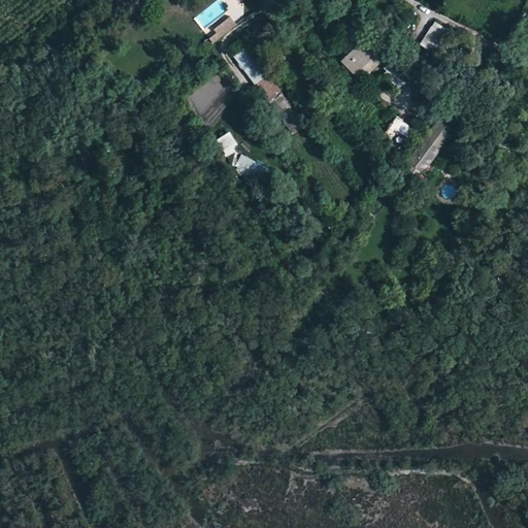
[(353,0),(367,10),(373,0),(353,0)]
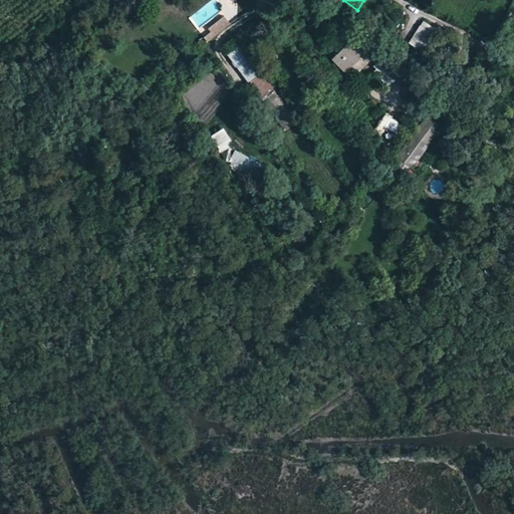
[(336,8),(327,18),(339,29),(348,20),(336,8)]
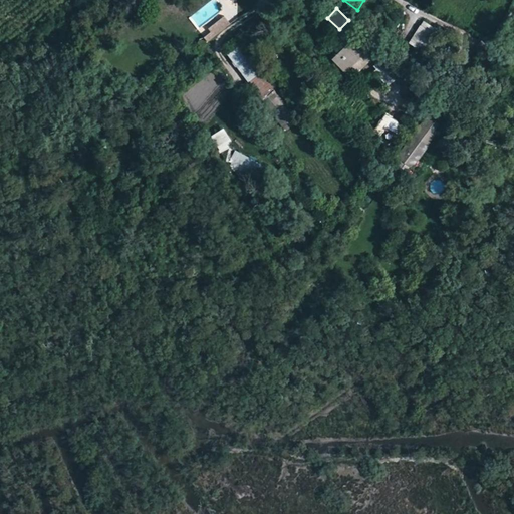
[(204,36),(207,41),(230,24),(224,16),(209,27),(211,30),(204,36)]
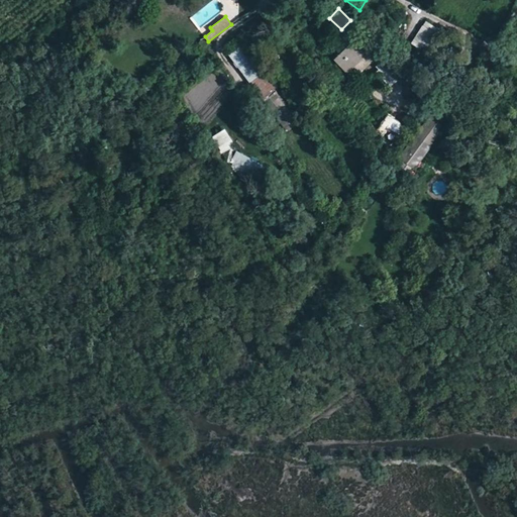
[(413,42),(434,55),(445,33),(424,21),(413,42)]
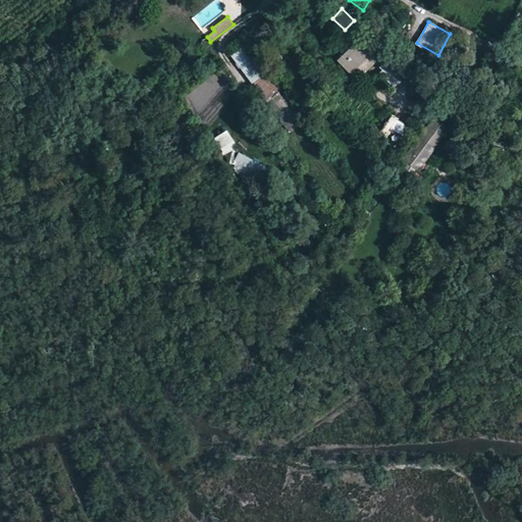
[(354,34),(345,43),(351,48),(345,54),(355,64),(371,49),(361,38),(360,39),(354,34)]
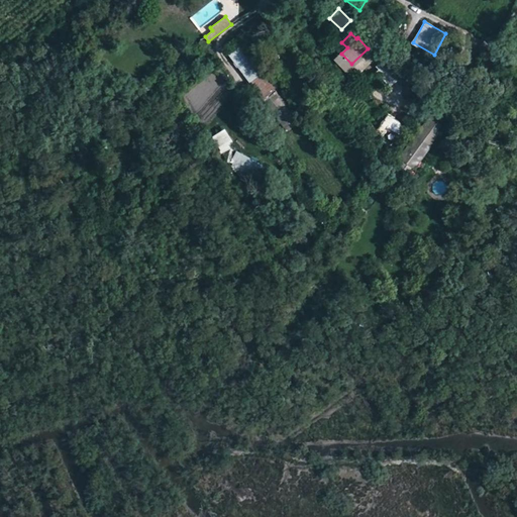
[(230,52),(247,83),(265,73),(247,42),(230,52)]
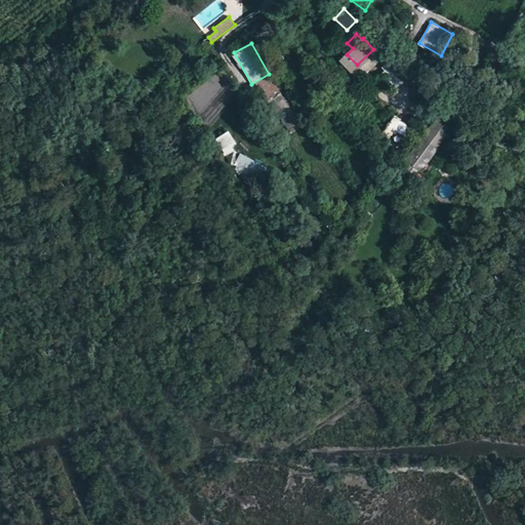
[(395,86),(403,81),(391,62),(382,67),(395,86)]
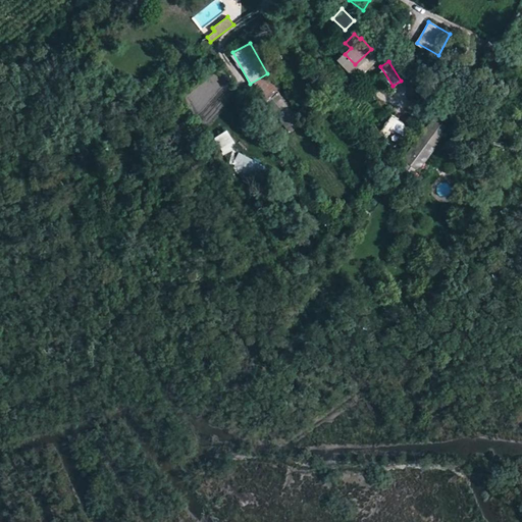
[(255,85),(267,100),(279,90),(266,74),(255,85)]
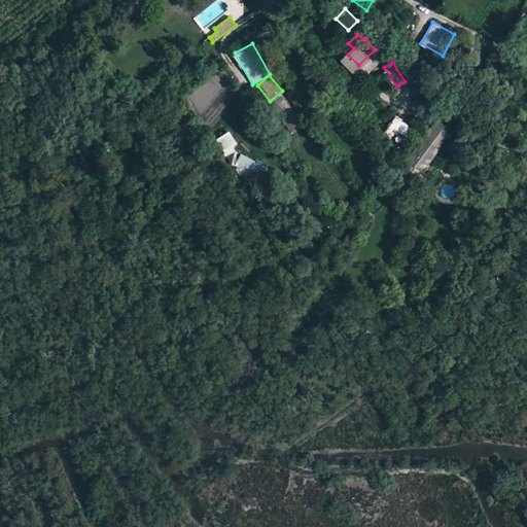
[(352,79),(344,89),(352,98),(361,89),(352,79)]
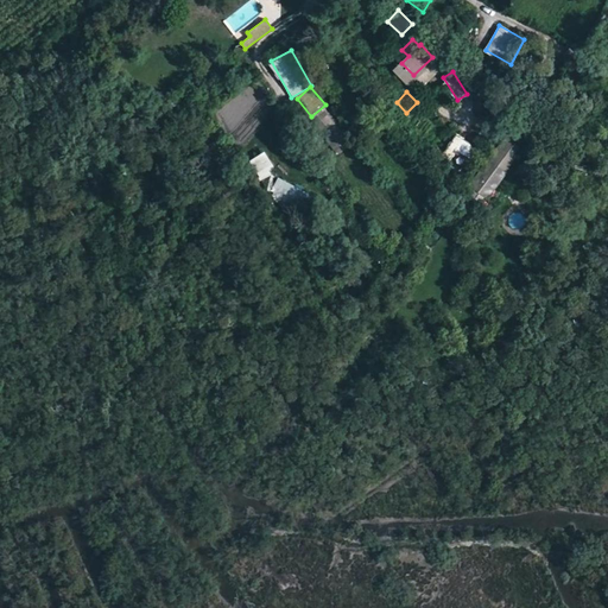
[(457,133),(444,153),(453,159),(457,152),(467,159),(476,146),(457,133)]
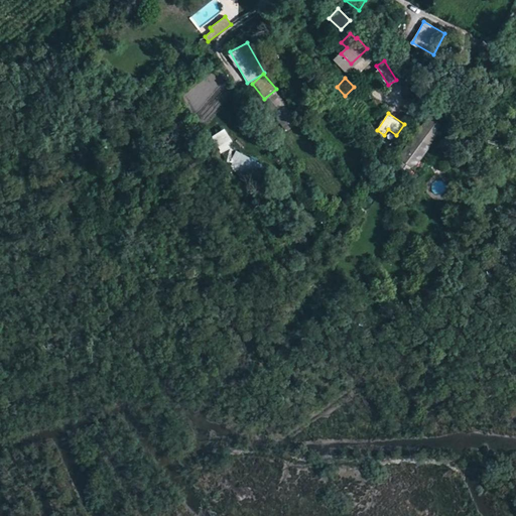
[(443,126),(427,115),(399,157),(415,168),(443,126)]
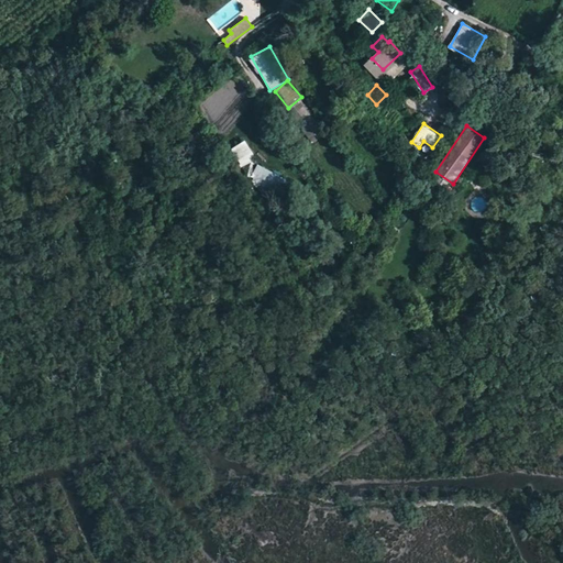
[(245,140),(232,148),(243,166),(257,158),(245,140)]
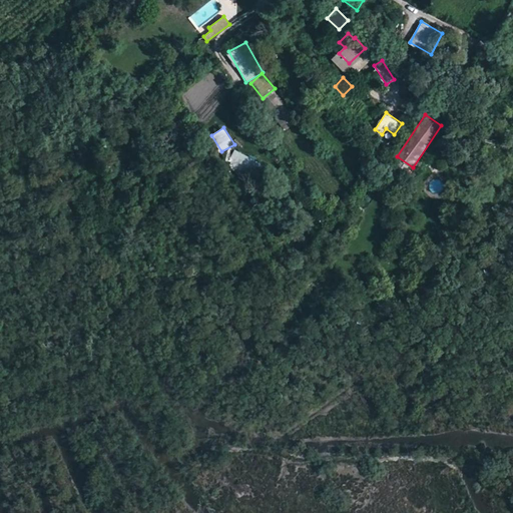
[(242,165),(240,172),(263,180),(268,163),(233,152),(230,161),(242,165)]
